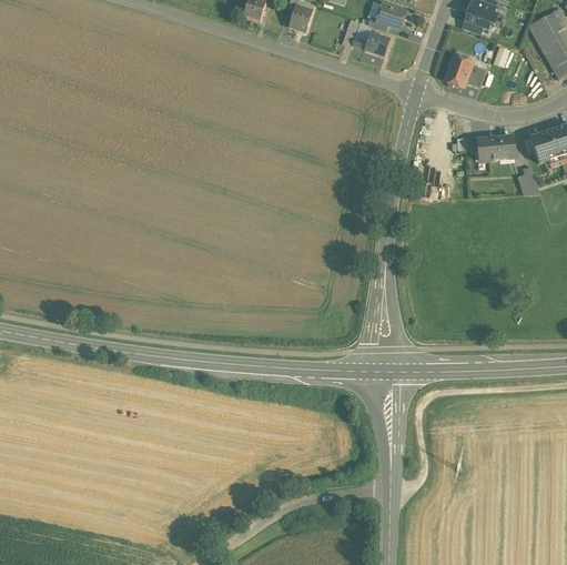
[(246,0),(242,14),(259,20),(265,2),(257,0),(246,0)]
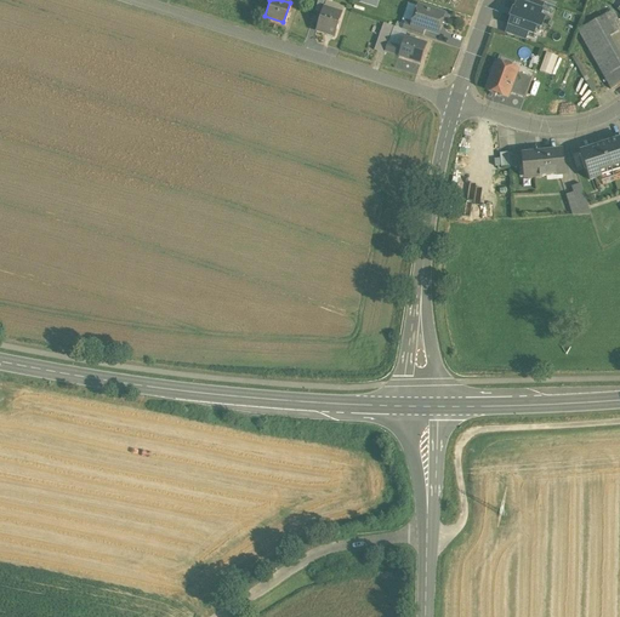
[(316,0),(313,7),(320,10),(322,5),(323,5),(324,0),(316,0)]
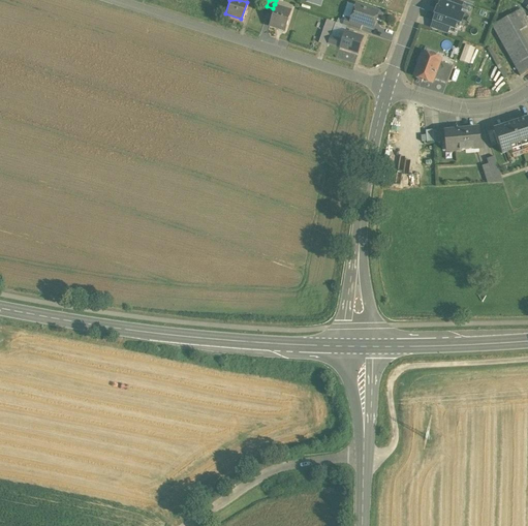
[(448,2),(442,0),(439,0),(432,20),(449,25),(454,27),(456,22),(460,23),(463,12),(459,11),(461,6),(448,2)]
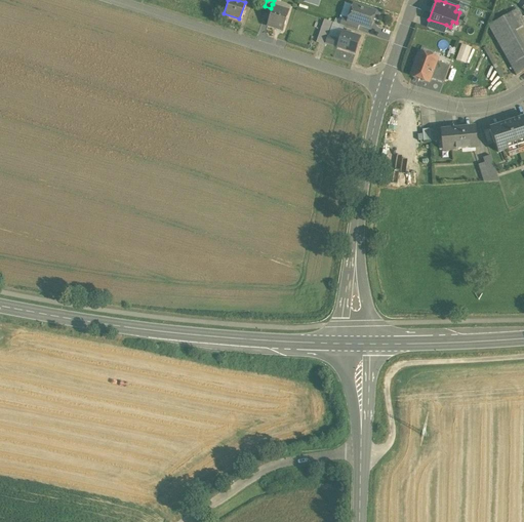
[(373,10),(353,3),(348,17),(348,18),(358,23),(368,26),(373,10)]
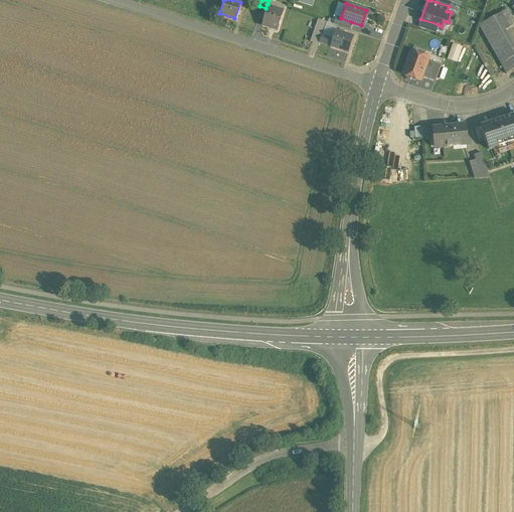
[(268,4),(267,4),(266,8),(261,22),(277,27),(282,9),(268,4)]
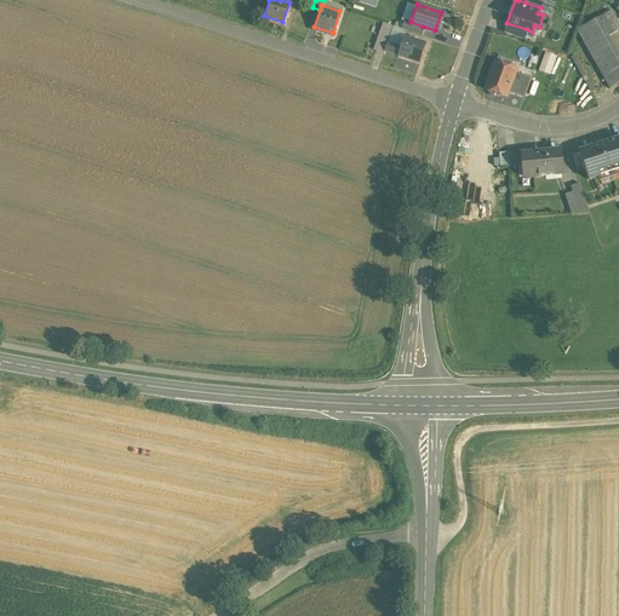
[(609,7),(596,15),(606,33),(618,26),(609,7)]
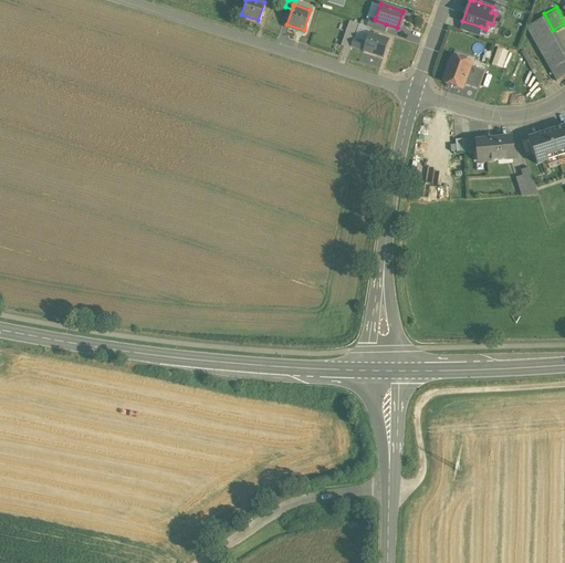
[(564,72),(564,56),(551,31),(553,30),(544,13),(525,24),(555,79),(564,72)]
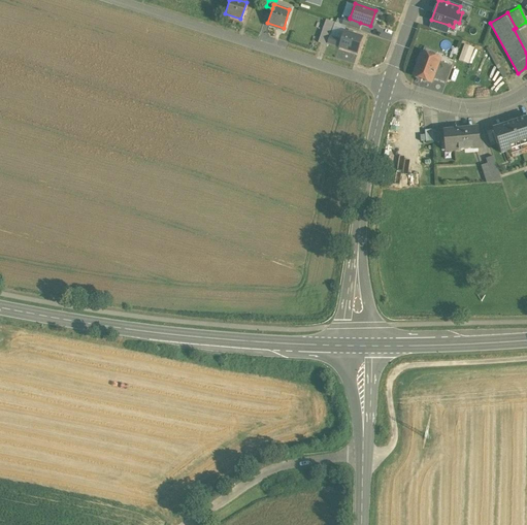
[(360,23),(350,19),(350,18),(343,15),(340,23),(358,29),(360,23)]
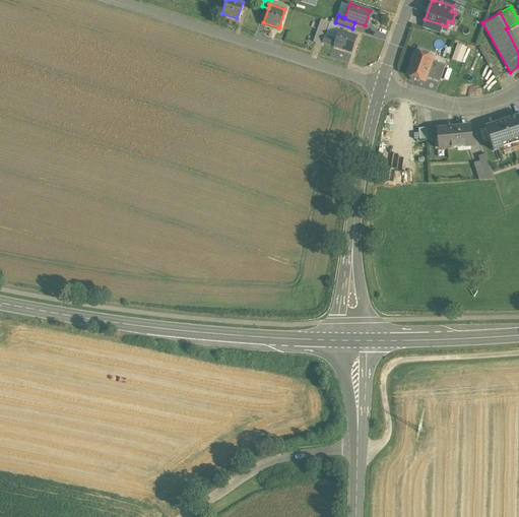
[(321,17),(316,31),(323,34),(328,19),(321,17)]
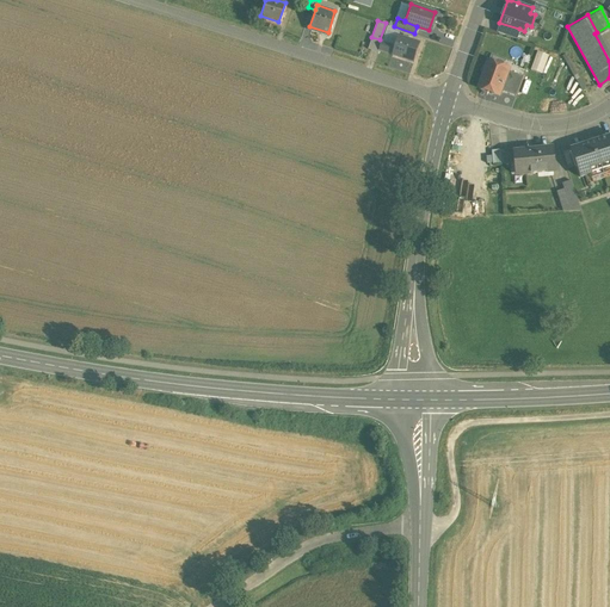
[(517,37),(519,29),(499,23),(497,30),(517,37)]
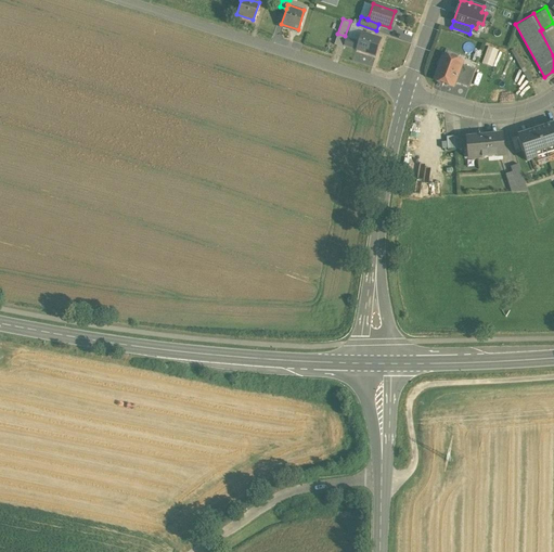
[(381,38),(360,31),(357,42),(355,48),(374,54),(381,38)]
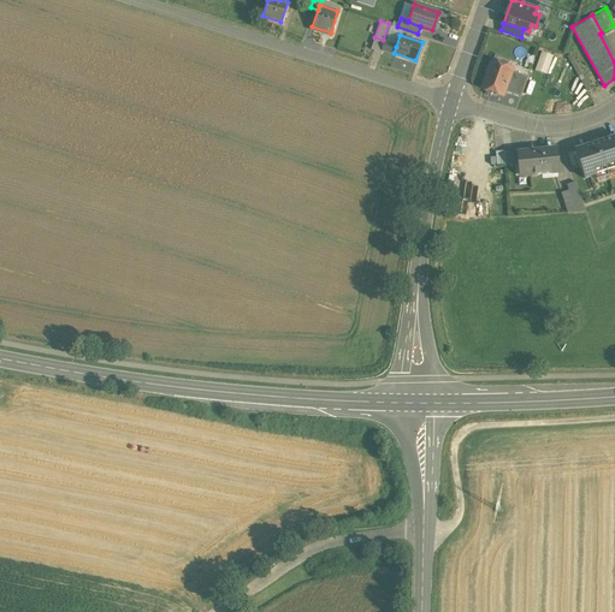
[(395,43),(383,40),(380,48),(394,53),(396,47),(394,46),(395,43)]
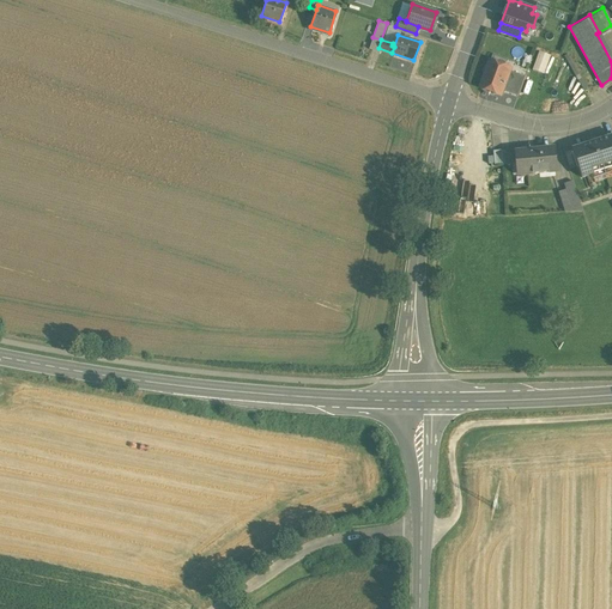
[(488,62),(486,62),(483,64),(482,68),(483,72),(484,72),(479,84),(500,91),(501,89),(508,68),(508,67),(488,60),(488,62)]
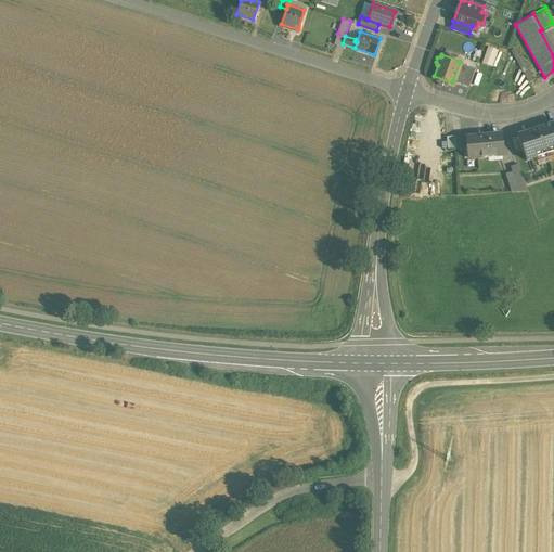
[(474,66),(460,62),(453,80),(467,85),(474,66)]
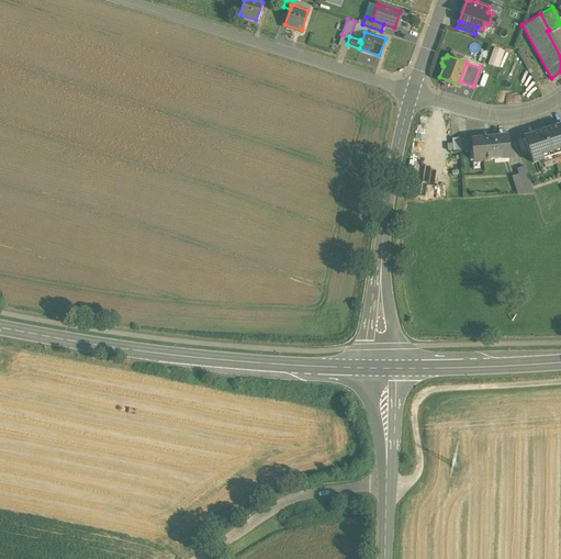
[(560,123),(524,135),(531,160),(560,151),(560,123)]
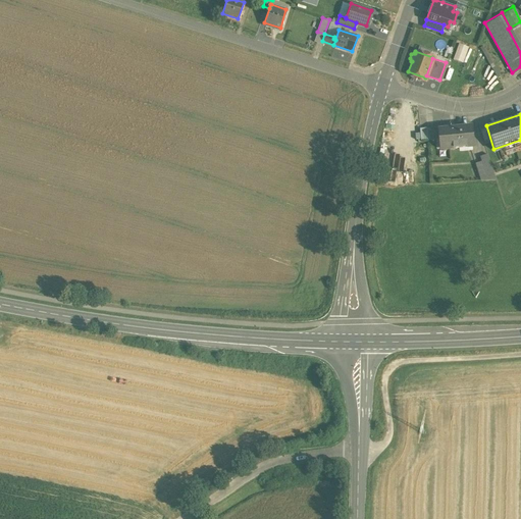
[(437,124),(425,125),(426,139),(438,138),(438,127),(437,124)]
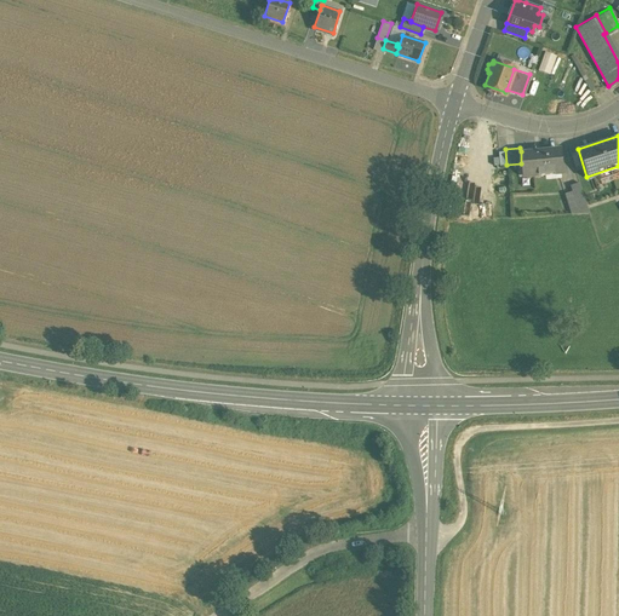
[(521,151),(521,163),(522,163),(527,163),(527,176),(562,172),(560,148),(521,151)]
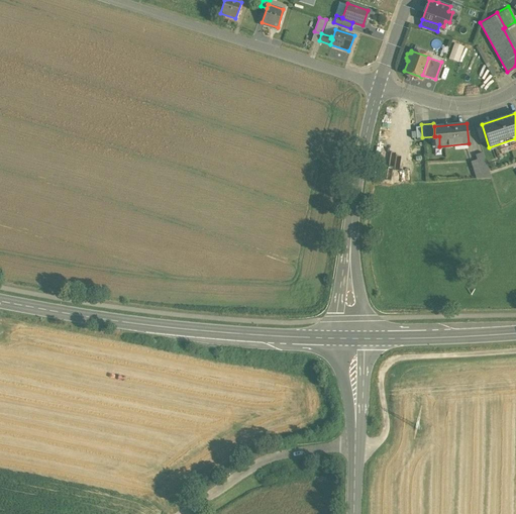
[(482,150),(475,152),(477,158),(470,160),(475,177),(491,176),(482,150)]
